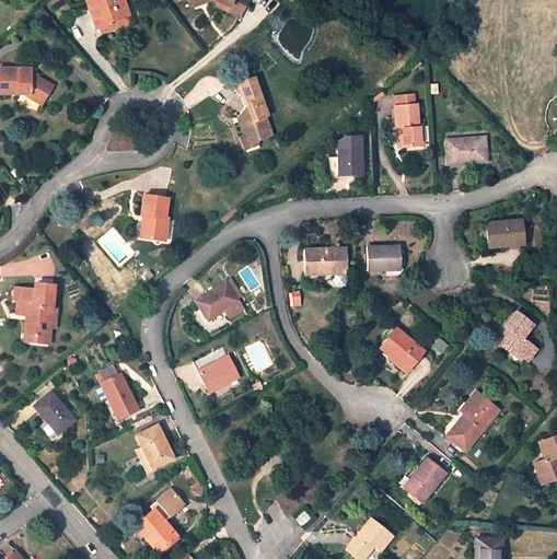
[(88,0),(101,34),(103,34),(101,27),(112,23),(111,20),(130,14),(125,0),(88,0)]
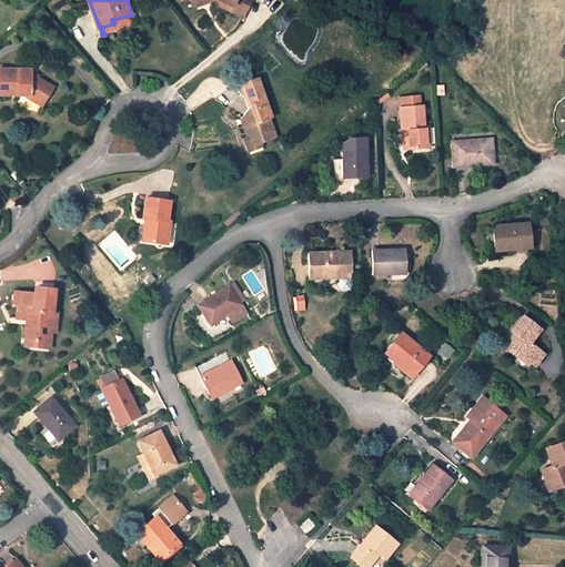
[(194,0),(197,3),(201,6),(210,2),(211,0),(221,0),(224,1),(222,6),(245,17),(254,0),(194,0)]
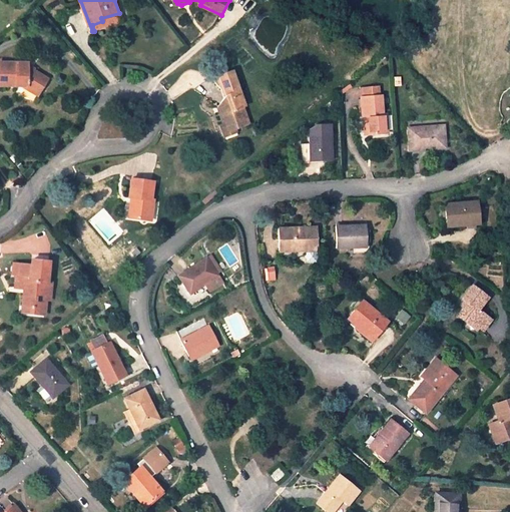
[(122,21),(119,13),(101,18),(102,21),(92,25),(94,31),(122,21)]
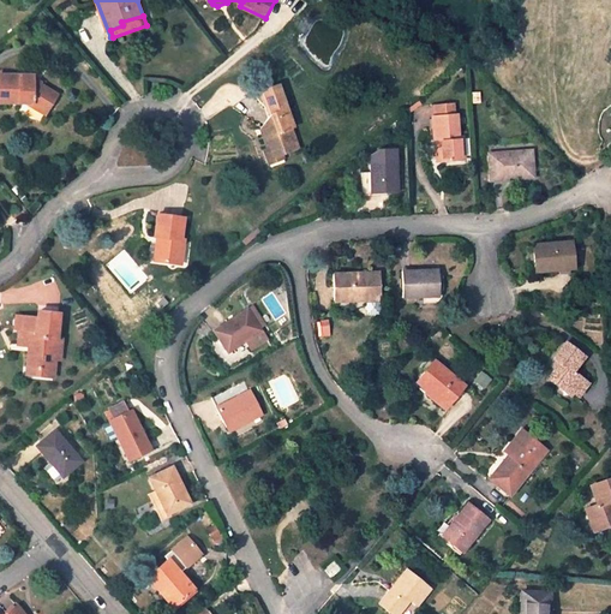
[(35,101),(35,97),(51,107),(59,93),(41,82),(35,78),(35,75),(1,73),(0,100),(35,101)]
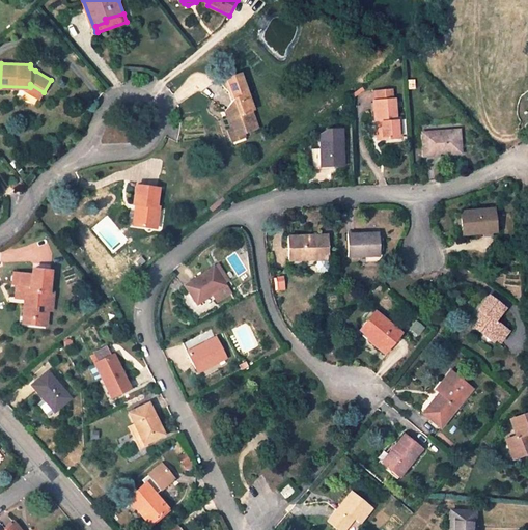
[(228,113),(233,128),(237,134),(245,131),(259,126),(252,108),(255,107),(242,72),(229,76),(237,95),(230,105),(227,109),(228,113)]
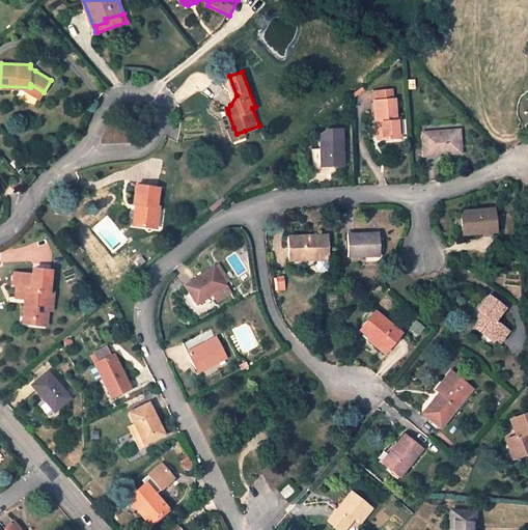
[(40,96),(44,92),(30,84),(30,87),(30,90),(40,96)]
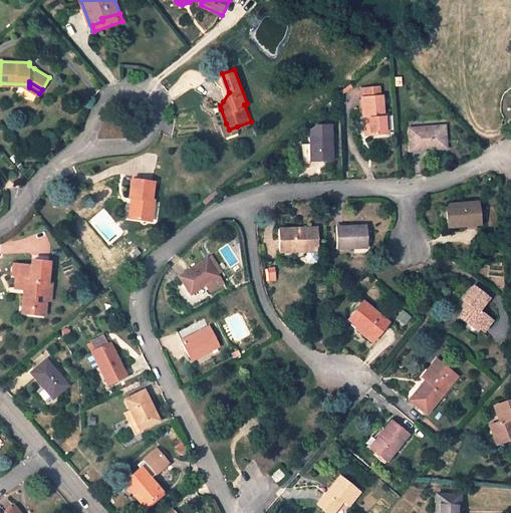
[(390,132),(388,113),(385,113),(384,94),(382,84),(360,85),(361,95),(363,95),(364,115),(368,115),(369,134),(390,132)]
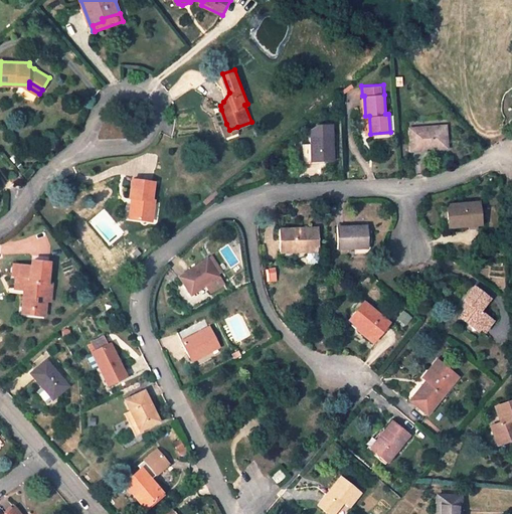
[(410,127),(411,149),(449,147),(448,125),(410,127)]
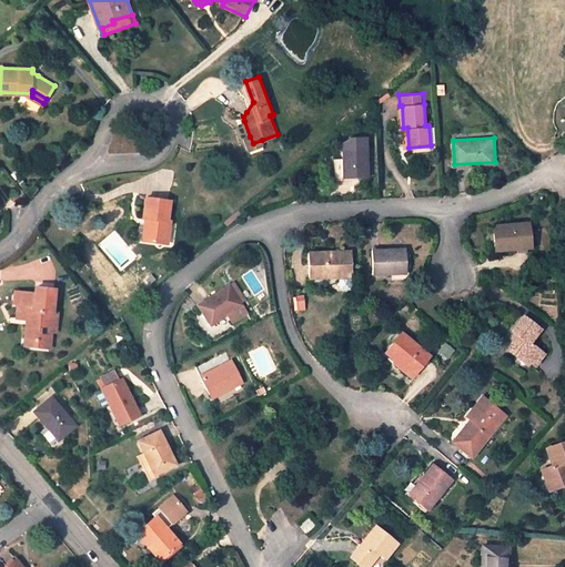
[(369,148),(345,149),(345,164),(340,164),(341,191),(371,189),(369,148)]
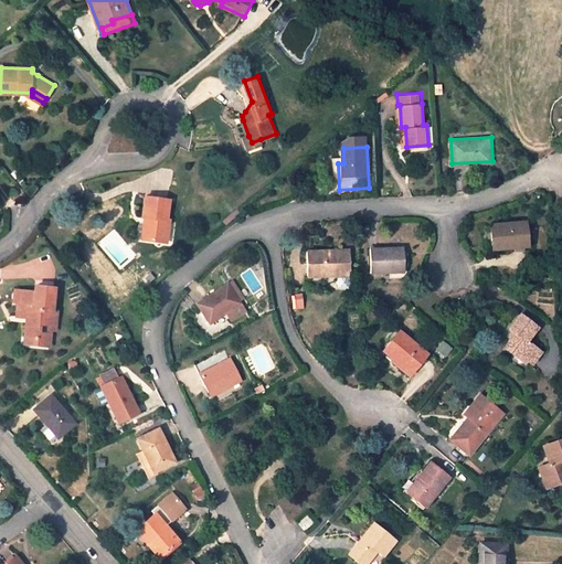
[(170,199),(147,195),(145,215),(150,215),(148,237),(168,240),(171,219),(168,219),(170,199)]
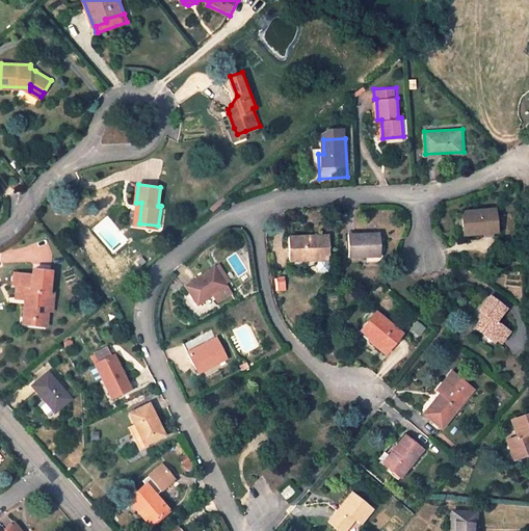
[(465,231),(482,229),(482,232),(498,231),(496,207),(463,211),(465,231)]
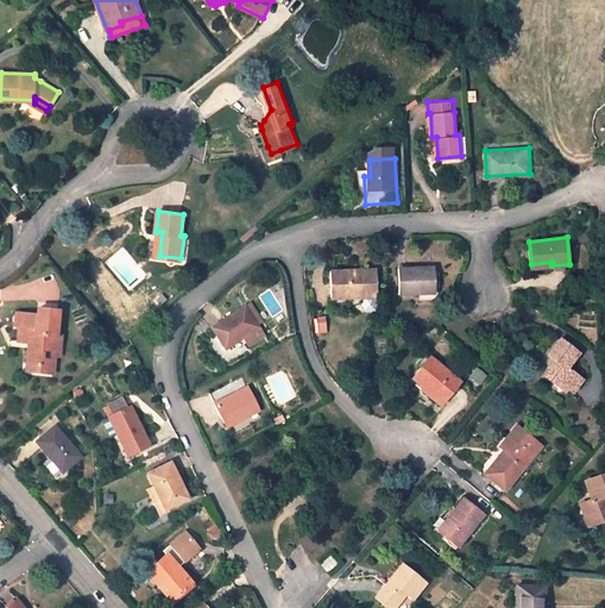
[(401,292),(422,292),(433,292),(438,290),(436,265),(410,267),(410,264),(399,264),(401,292)]
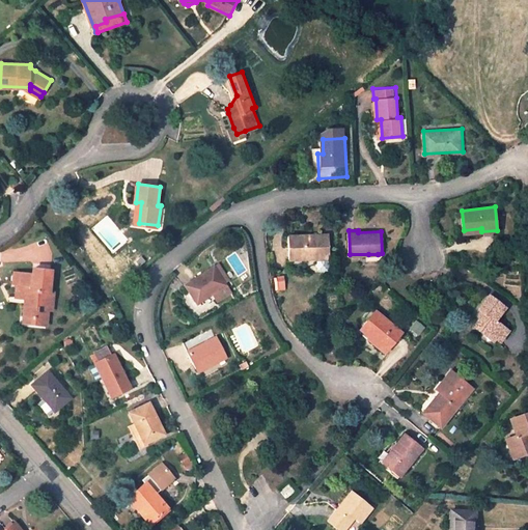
[(292,258),(307,258),(306,254),(330,253),(330,233),(290,235),(292,258)]
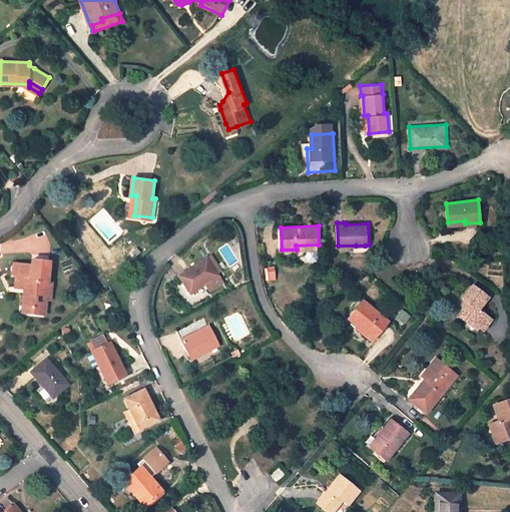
[(220,274),(208,256),(179,274),(191,292),(220,274)]
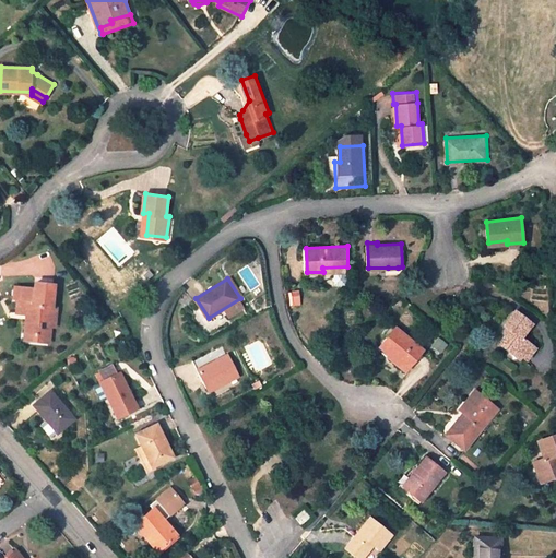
[(34,315),(34,319),(27,318),(26,334),(38,335),(38,342),(50,343),(52,327),(54,318),(58,318),(58,308),(54,308),(57,285),(37,284),(36,289),(18,287),(16,299),(21,300),(20,313),(34,315)]
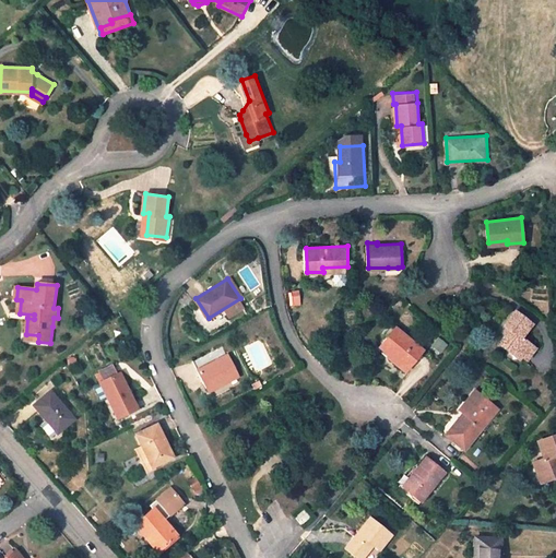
[(506,324),(509,328),(512,330),(509,333),(501,343),(509,349),(511,346),(523,355),(529,359),(537,347),(523,336),(534,322),(517,310),(506,324)]
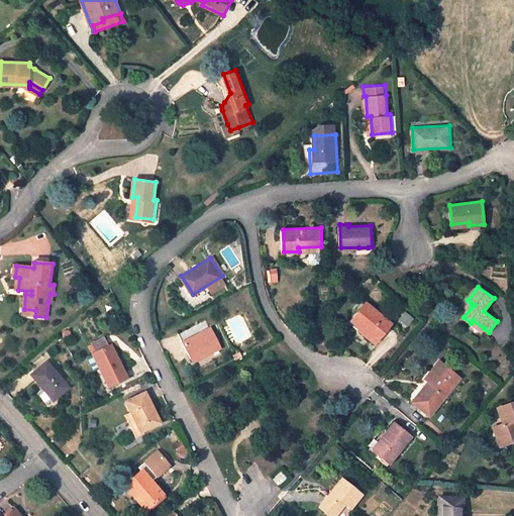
[(363,325),(378,338),(392,322),(367,302),(352,319),(361,327),(363,325)]
